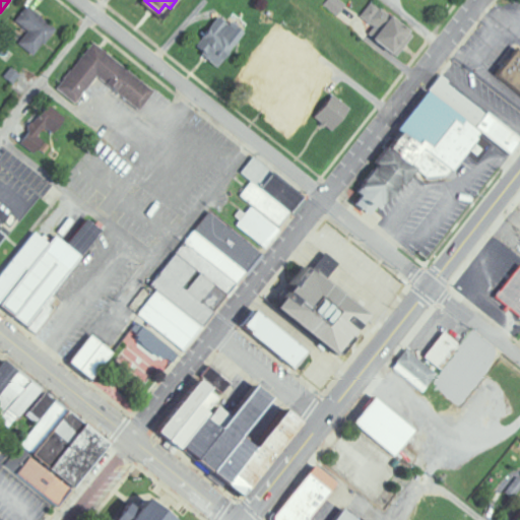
[(327,0),(324,6),(337,15),(345,4),(340,0),(327,0)]
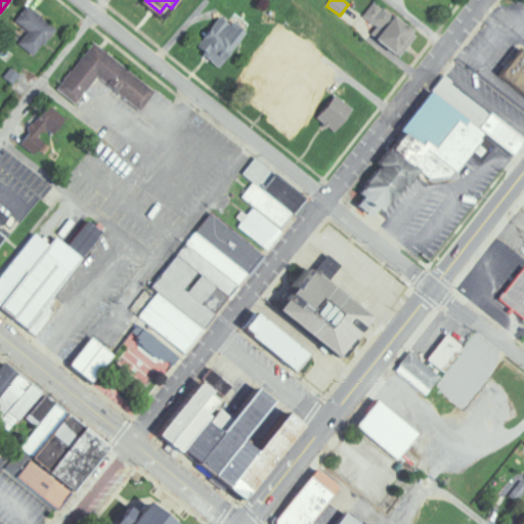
[(370,40),(396,59),(415,36),(373,3),(362,16),(379,30),(370,40)]
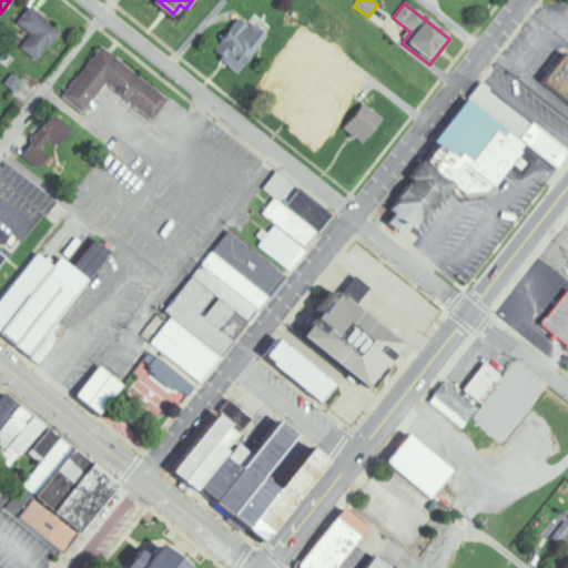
[(59,30),(27,7),(14,24),(29,34),(18,49),(37,62),(59,30)]
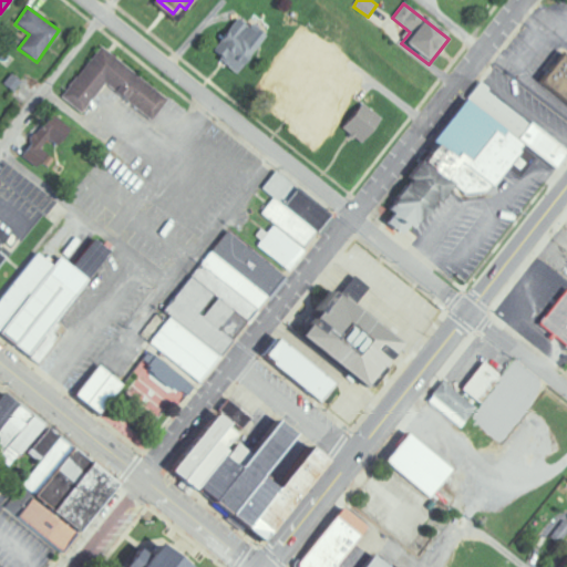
[(265,39),(238,17),(208,52),(235,74),(265,39)]
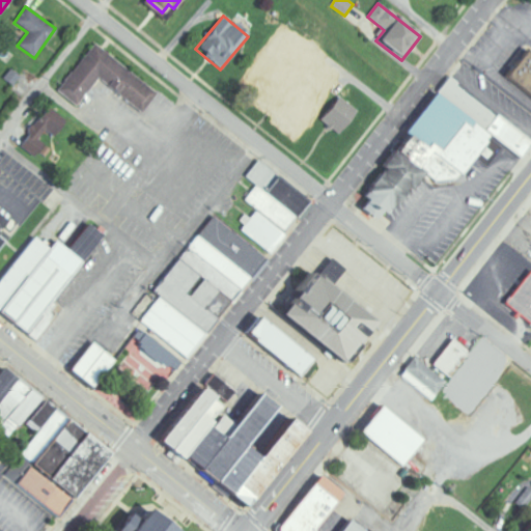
[(157,92),(93,45),(58,92),(77,106),(96,79),(141,112),(157,92)]
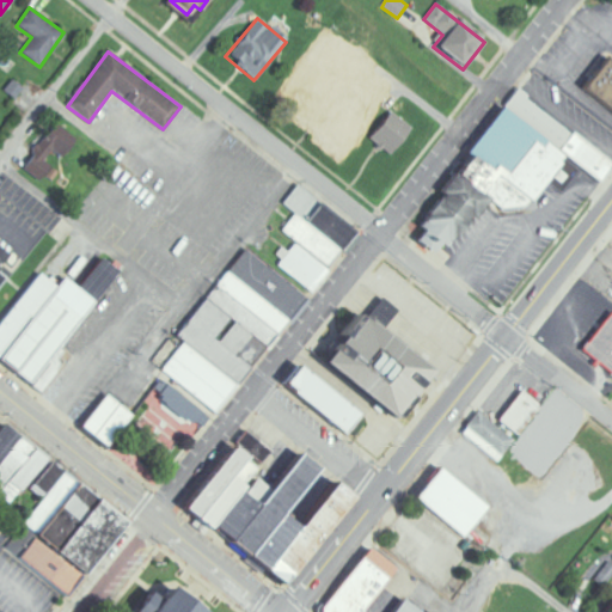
[(607,57),(611,61),(611,108),(585,87),(607,57)]
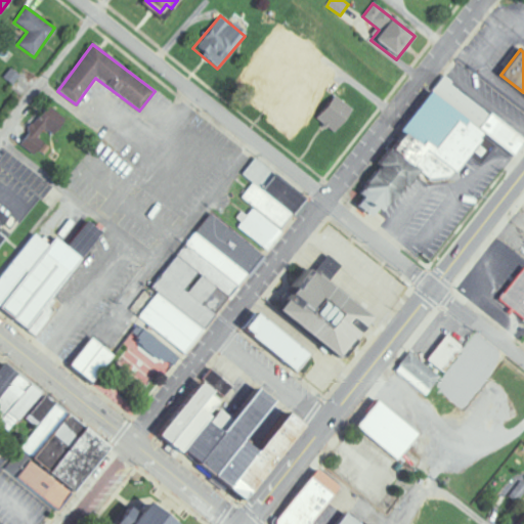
[(324,79),(296,56),(262,99),(278,113),(291,96),(303,106),(324,79)]
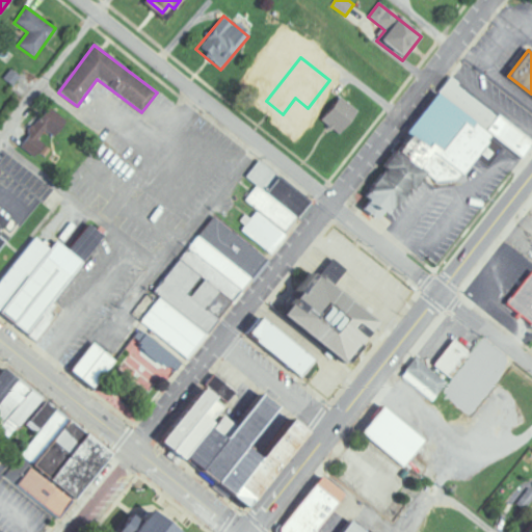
[(530,144),(451,77),(375,165),(381,170),(361,194),(370,203),(364,210),(377,221),(421,169),(443,188),(487,135),(517,160),(530,144)]
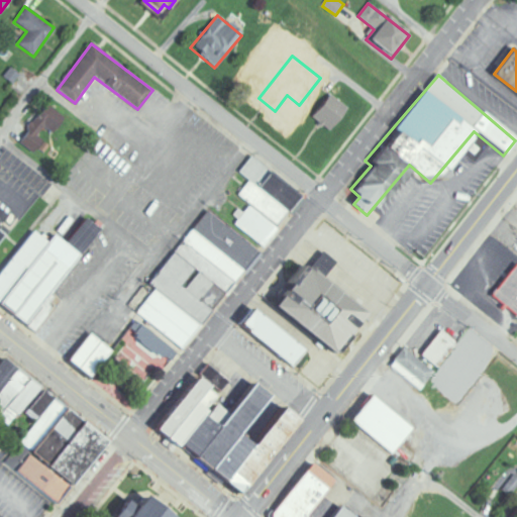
[(343,105),(325,94),(310,118),(328,129),(343,105)]
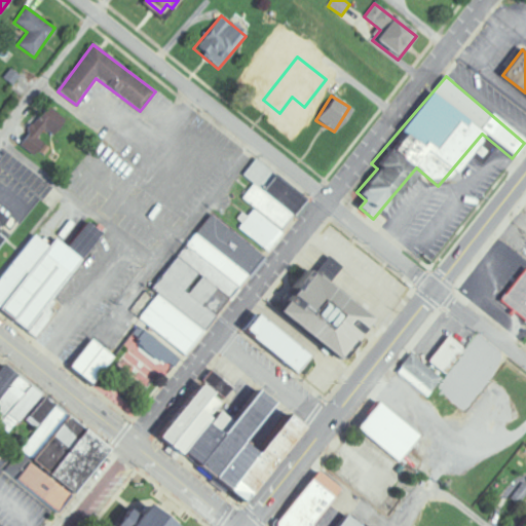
[(25,129),(29,133),(20,144),(33,156),(38,150),(42,155),(49,147),(42,141),(63,118),(47,105),(25,129)]
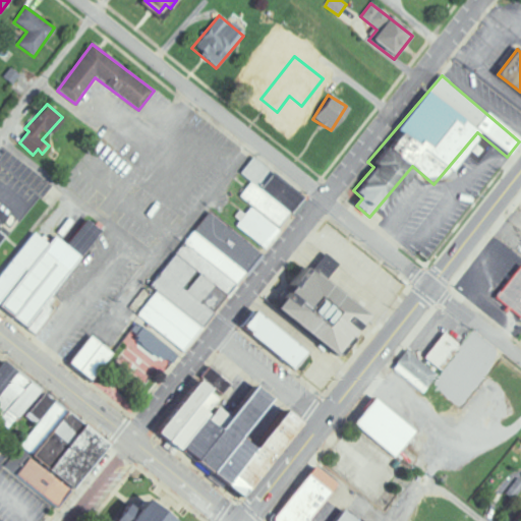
[(291,213),(250,181),(239,172),(253,155),(304,195),(291,213)]
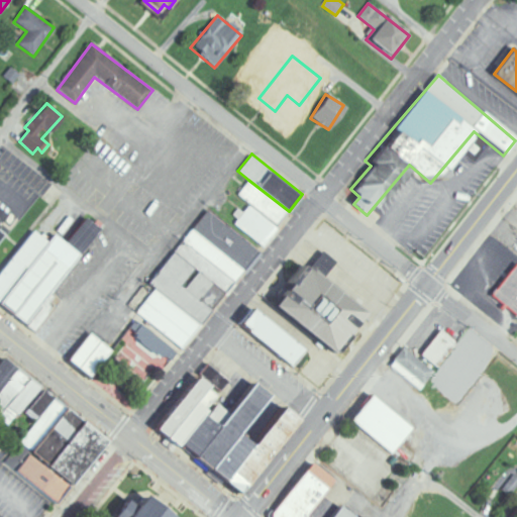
[(277,226),(248,203),(236,195),(248,180),(289,211),(277,226)]
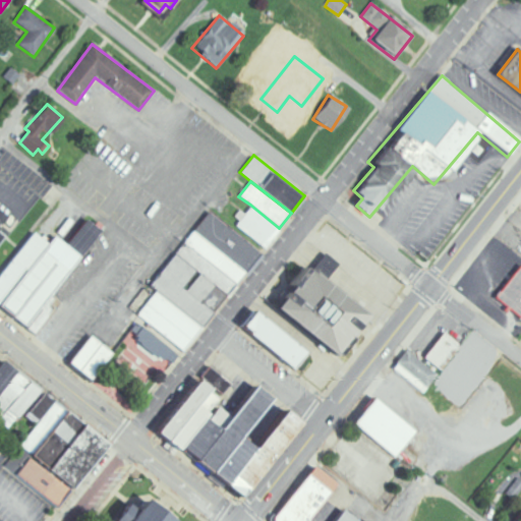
[(259,252),(231,229),(250,205),(279,228),(259,252)]
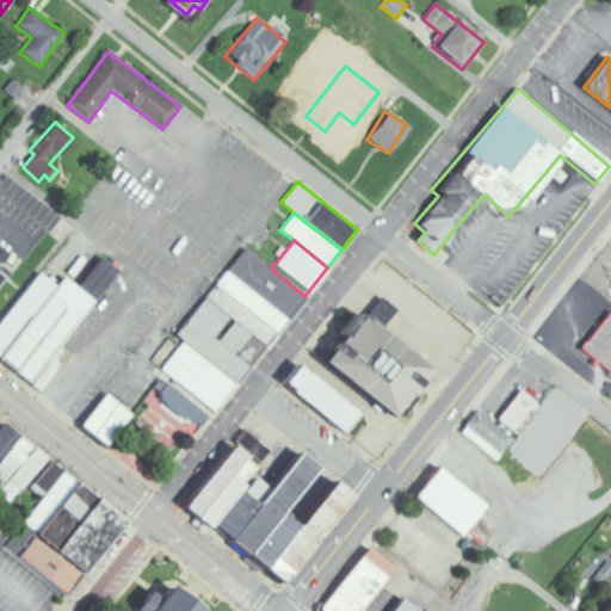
[(287,318),(226,270),(244,247),(271,269),(304,296),(287,318)]
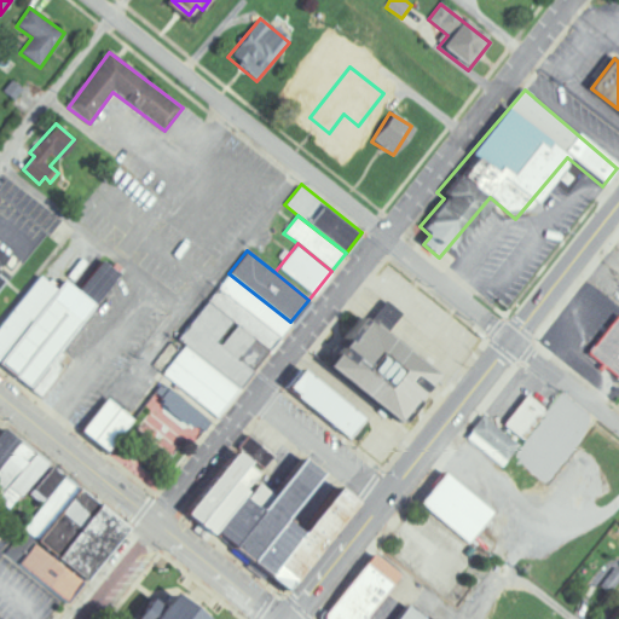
[(77,289),(102,260),(120,275),(85,317),(28,387),(0,364),(0,324),(40,276),(56,289),(64,278),(77,289)]
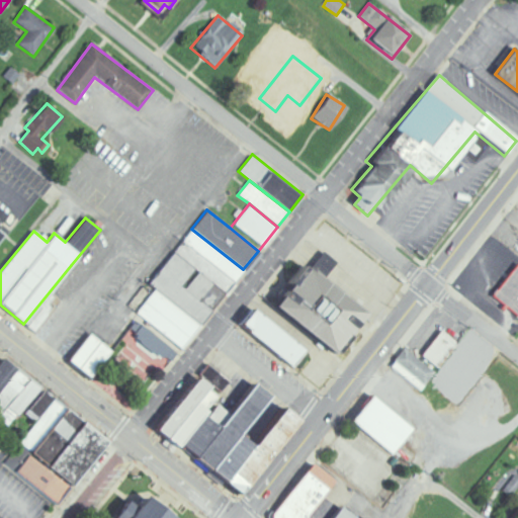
[(225,292),(173,251),(191,229),(243,269),(225,292)]
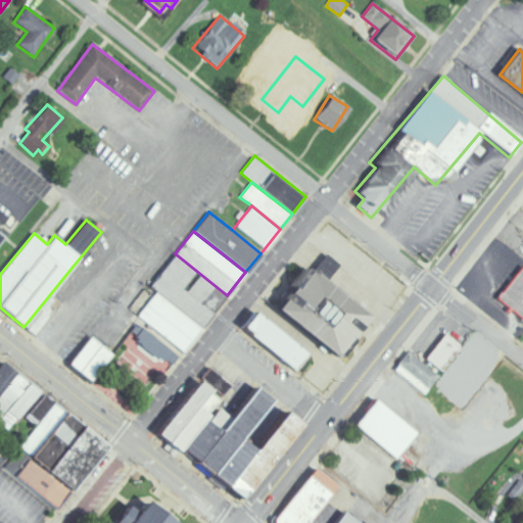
[(201,328),(155,291),(149,286),(175,253),(227,295),(201,328)]
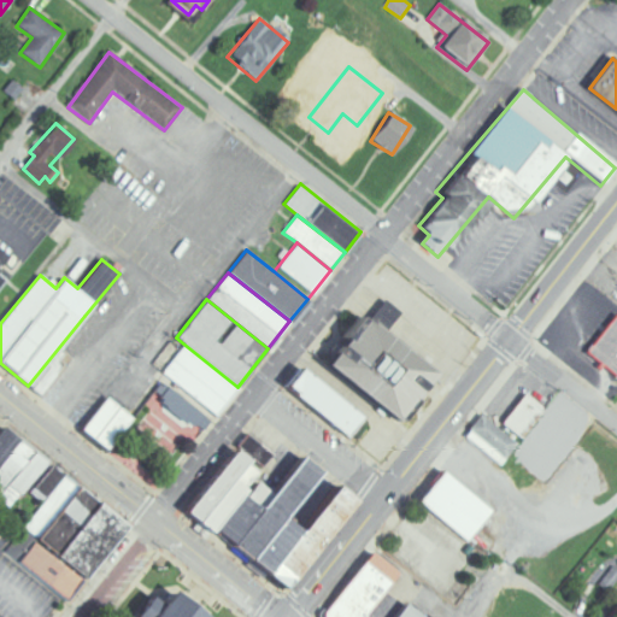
[(362,315),(436,372),(398,422),(323,364),(362,315)]
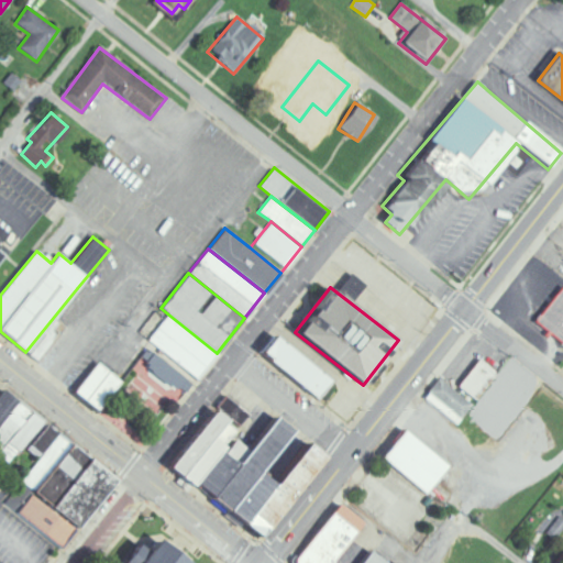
[(562,288),(562,341),(537,322),(562,288)]
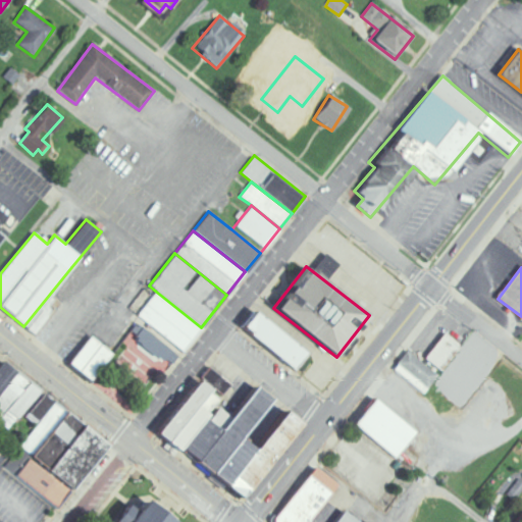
[(183,350),(138,314),(155,291),(201,327),(183,350)]
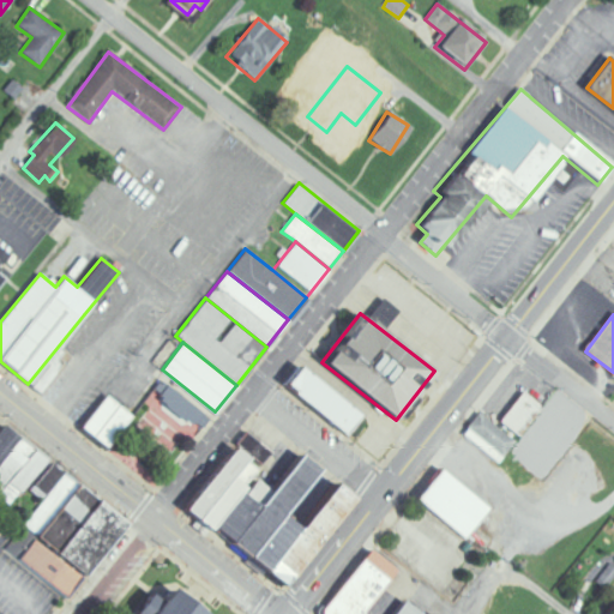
[(300,365),(360,414),(343,434),(283,384),(300,365)]
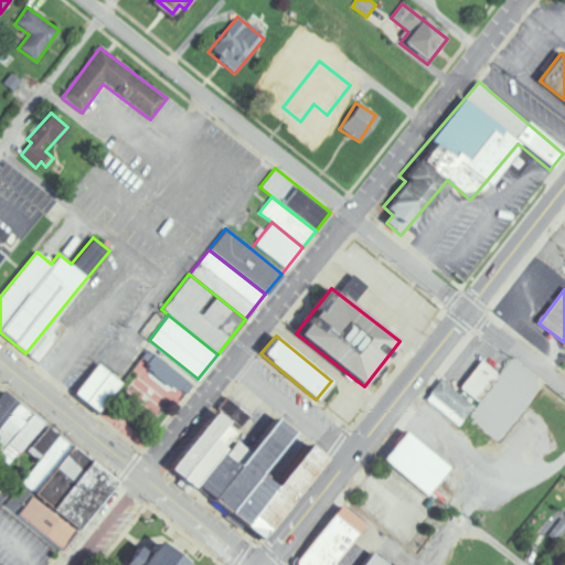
[(164,420),(178,407),(171,401),(181,391),(184,395),(191,388),(156,352),(137,371),(144,377),(132,388),(164,420)]
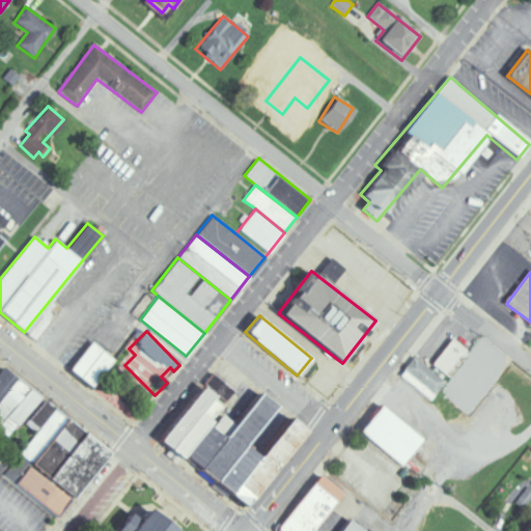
[(452,340),(469,354),(449,378),(432,363),(452,340)]
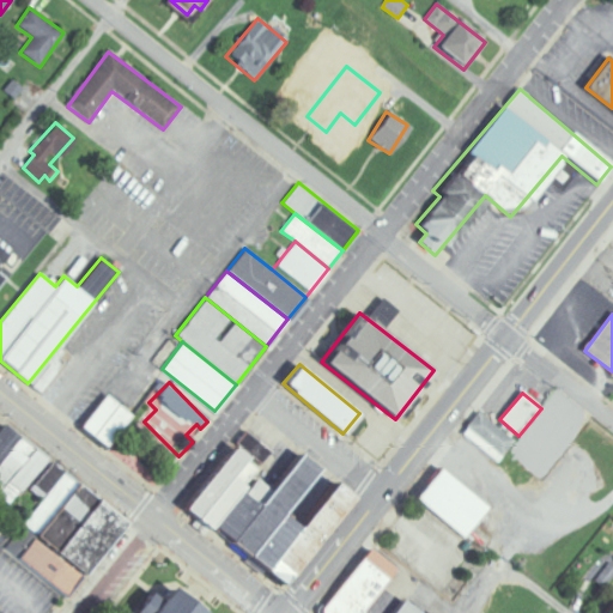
[(105,394),(132,416),(105,447),(80,425),(105,394)]
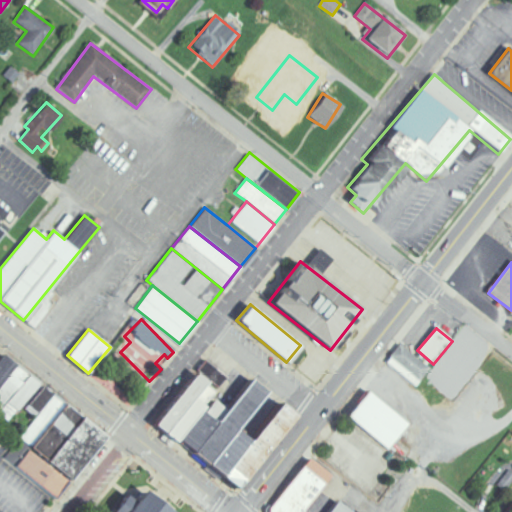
[(399,343),(429,368),(416,385),(385,361),(399,343)]
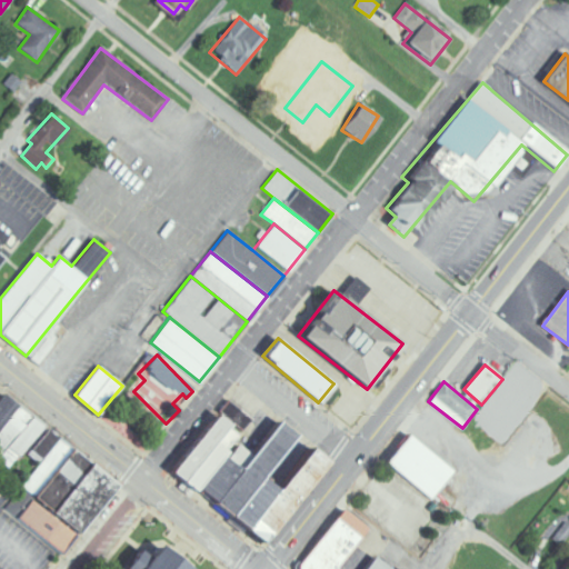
[(172,470),(218,415),(229,423),(215,441),(183,480),(172,470)]
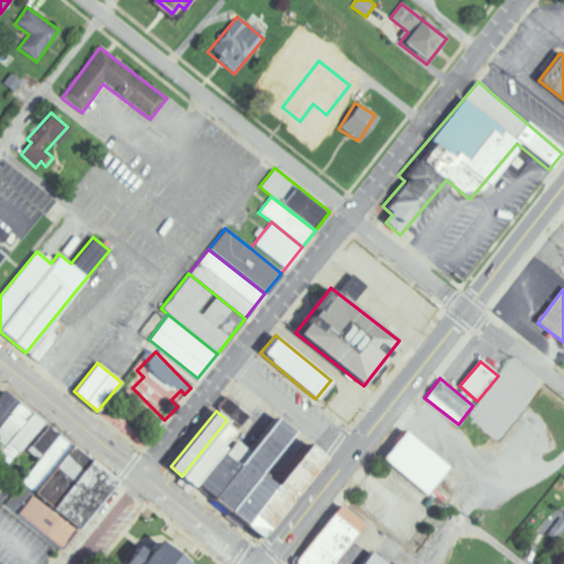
[(277,419),(294,432),(261,472),(228,513),(212,499),(239,465),(277,419)]
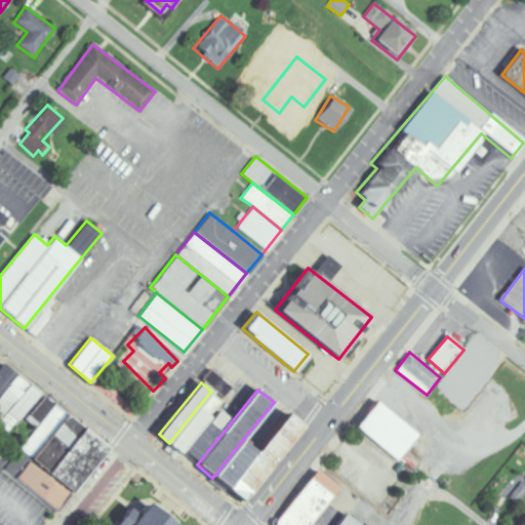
[(104,445),(42,399),(30,416),(41,425),(22,450),(32,457),(15,480),(54,510),(104,445)]
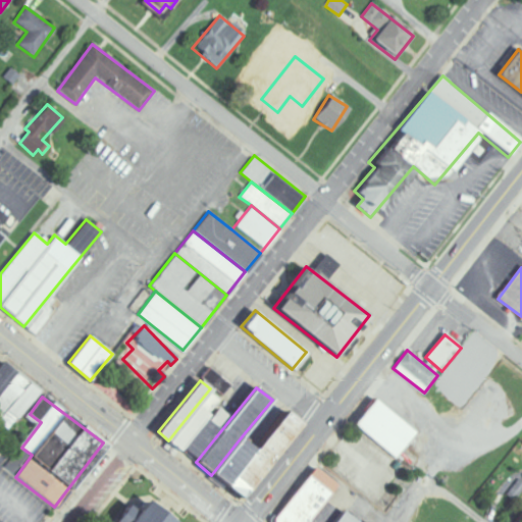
[(374,399),(416,431),(396,458),(354,425),(374,399)]
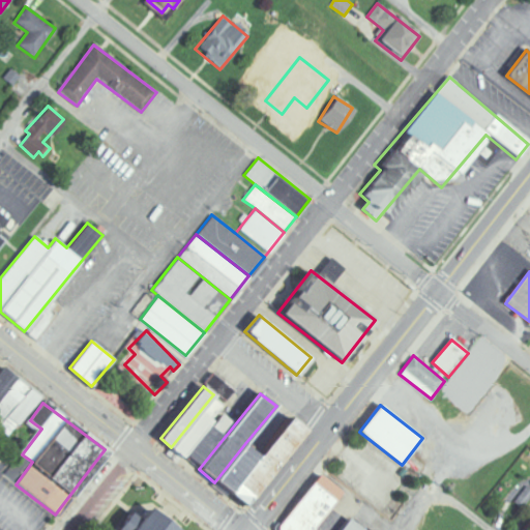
[(200,411),(211,420),(208,424),(182,457),(171,447),(200,411)]
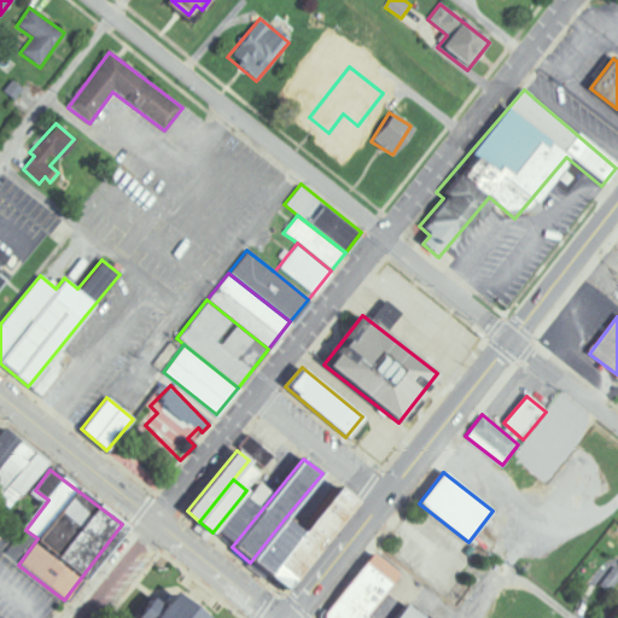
[(267,576),(303,531),(339,487),(356,501),(285,590),(267,576)]
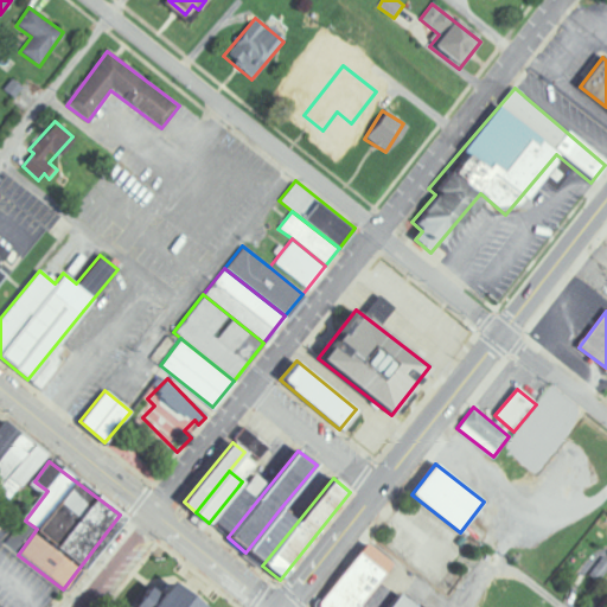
[(238,486),(257,500),(228,537),(209,523),(238,486)]
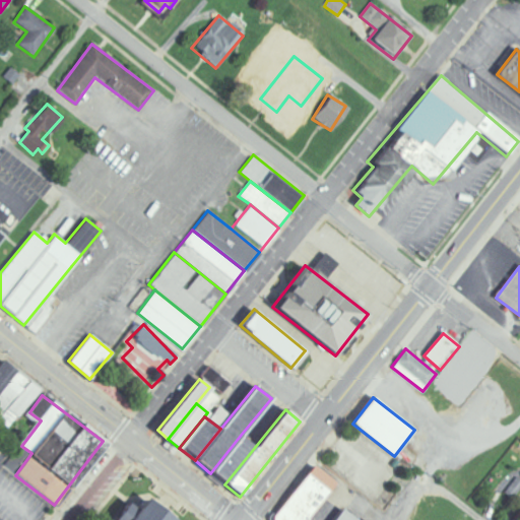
[(224,484),(210,473),(241,435),(255,447),(224,484)]
